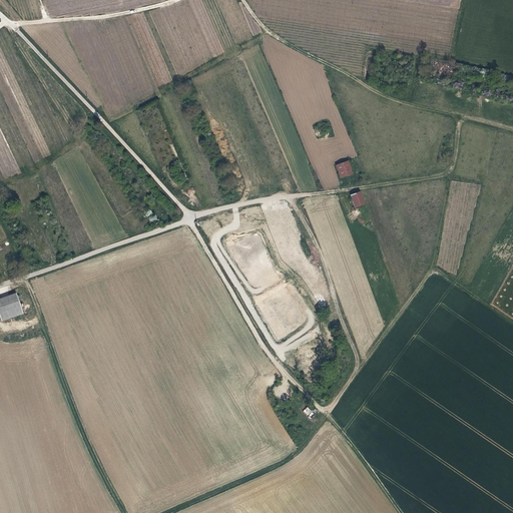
[(450,71),(452,65),(435,61),(433,66),(450,71)]
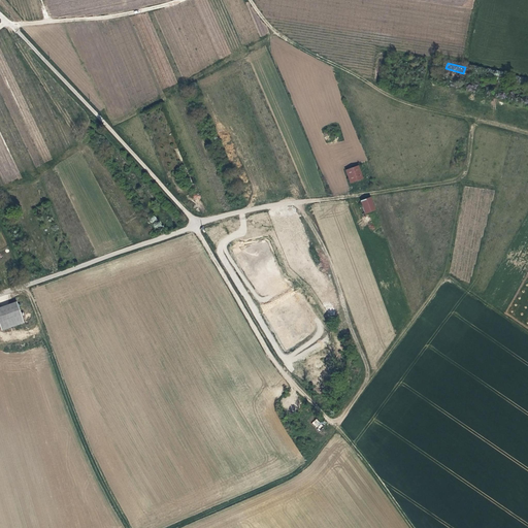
[(362,179),(357,167),(345,171),(350,184),(362,179)]
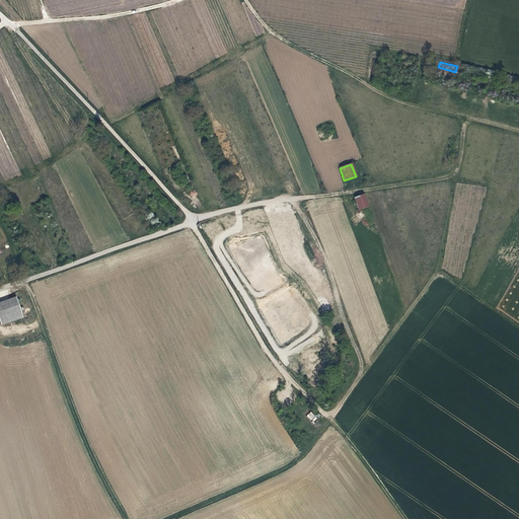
[(366,194),(355,197),(358,210),(369,207),(366,194)]
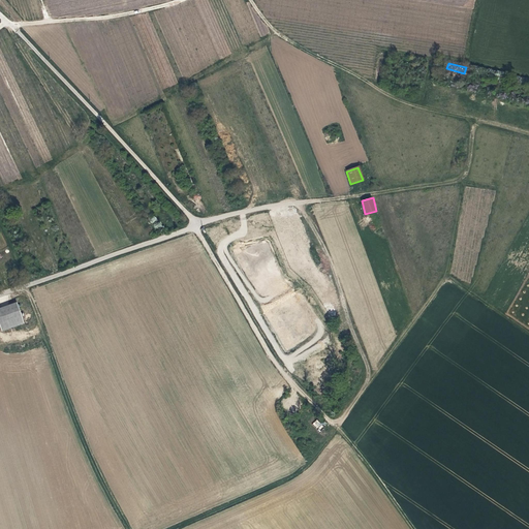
[(25,325),(17,305),(0,311),(0,329),(2,334),(25,325)]
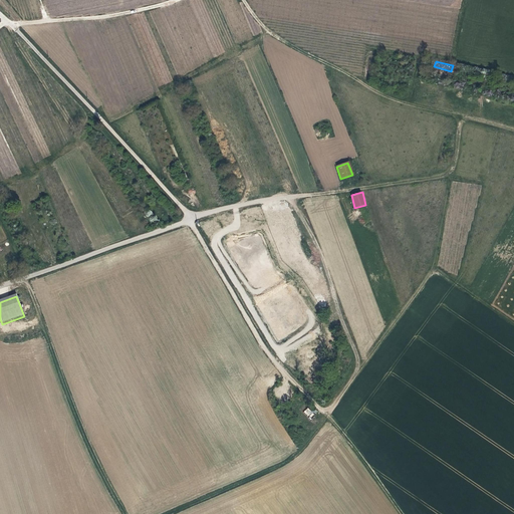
[(308,417),(312,412),(308,408),(303,412),(308,417)]
